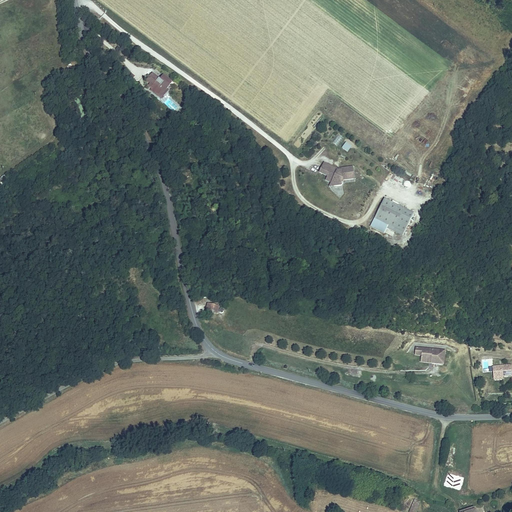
[(145,80),(149,83),(152,85),(150,89),(157,95),(161,91),(163,93),(166,90),(172,82),(164,74),(160,79),(152,73),(145,80)]
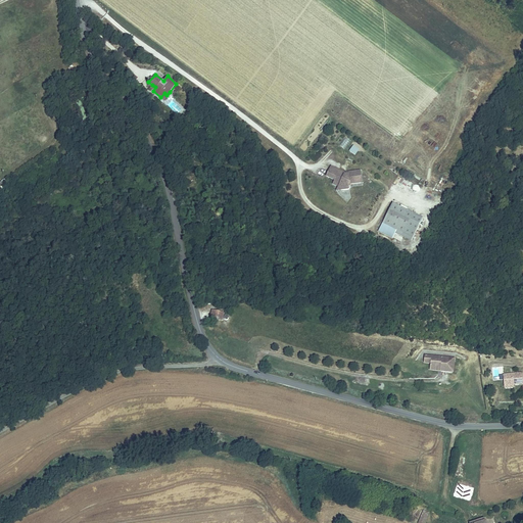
[(160,97),(153,91),(150,94),(163,104),(172,94),(170,92),(167,95),(164,93),(160,97)]
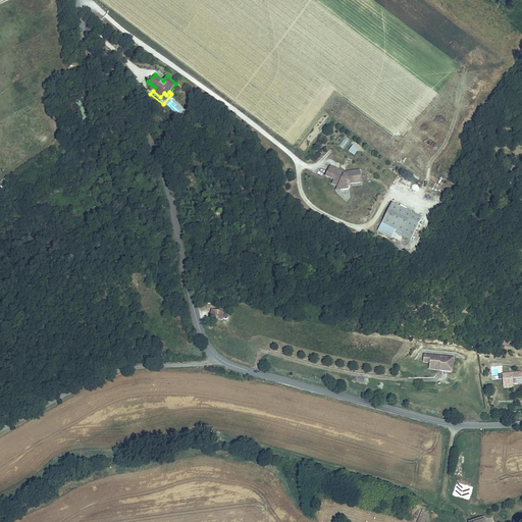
[(344,149),(350,141),(345,137),(338,145),(344,149)]
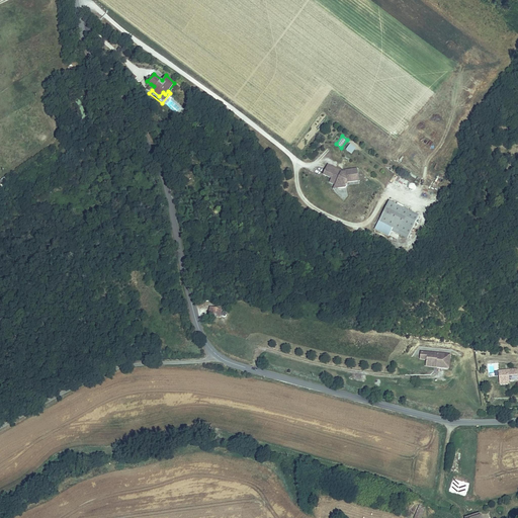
[(352,154),(356,147),(350,143),(345,150),(352,154)]
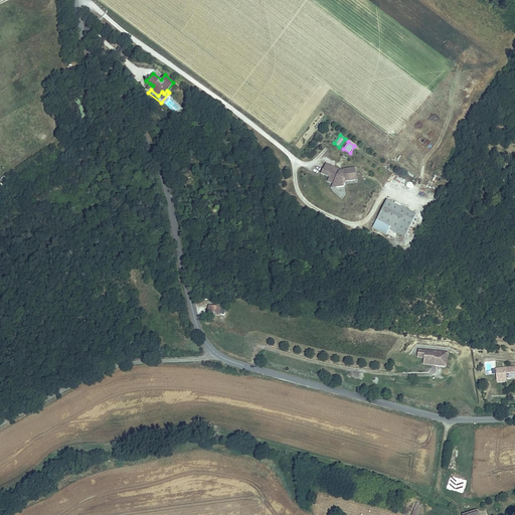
[(320,173),(325,175),(328,169),(330,167),(325,164),(320,173)]
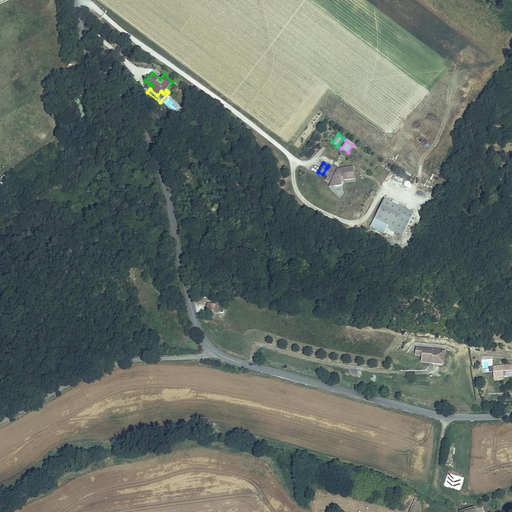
[(326,168),(323,174),(326,176),(332,179),(330,183),(327,187),(339,186),(341,183),(341,181),(353,181),(352,169),(341,170),(341,172),(336,172),(336,170),(328,166),(326,168)]
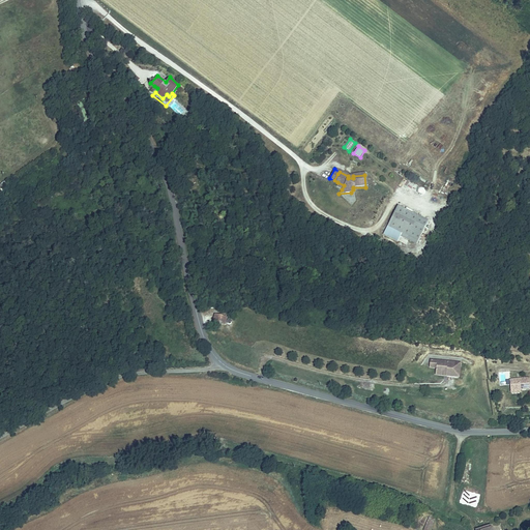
[(398,206),(388,227),(418,241),(429,222),(398,206)]
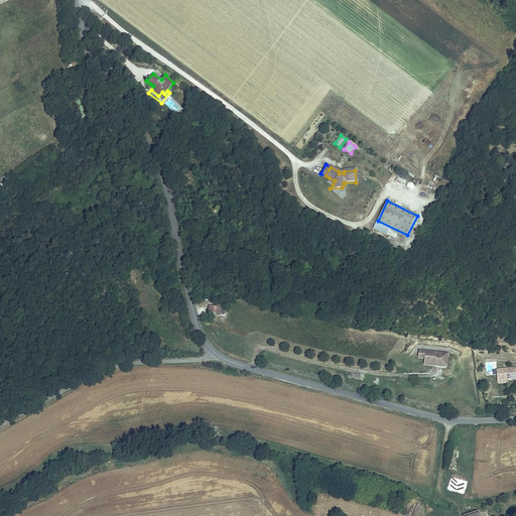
[(210,305),(208,313),(219,316),(221,307),(210,305)]
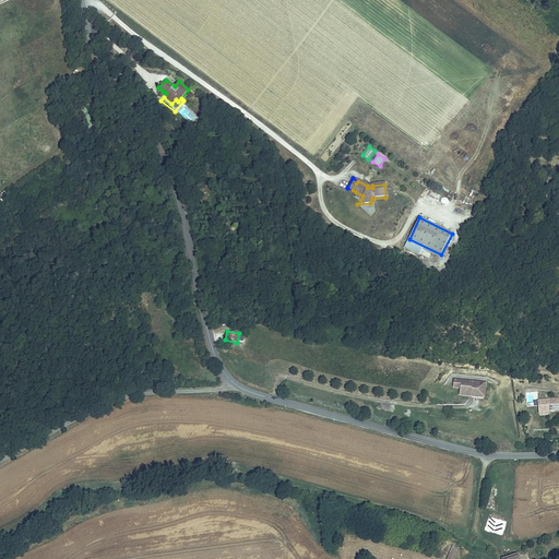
[(484,397),(485,382),(461,379),(460,388),(459,393),(471,394),(471,396),(484,397)]
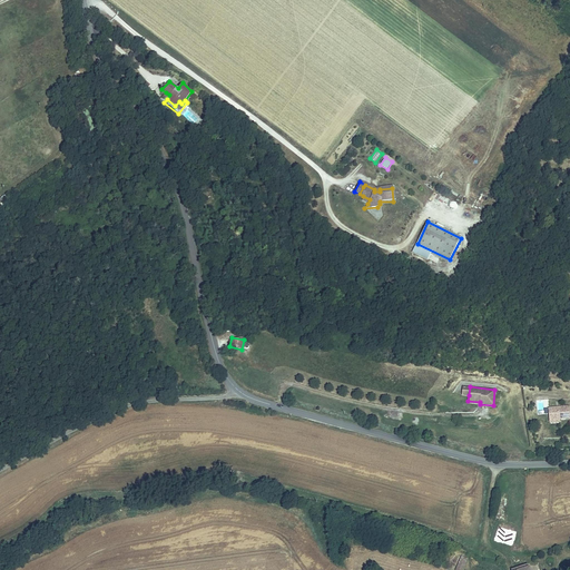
[(549,409),(550,420),(557,420),(569,419),(569,406),(549,409)]
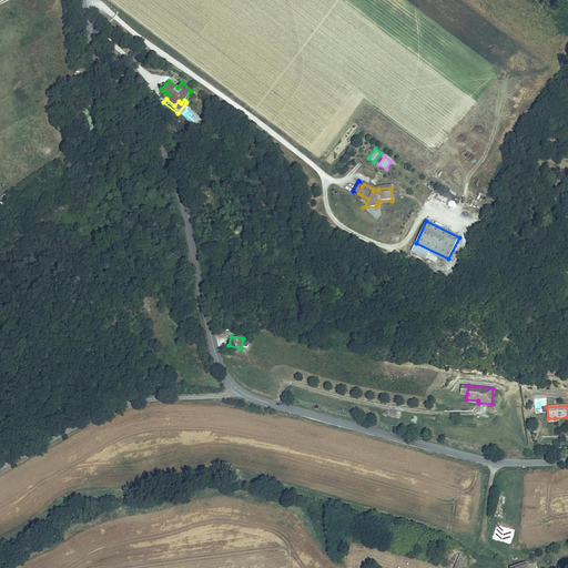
[(460,567),(462,567),(468,557),(458,554),(452,567),(460,567)]
